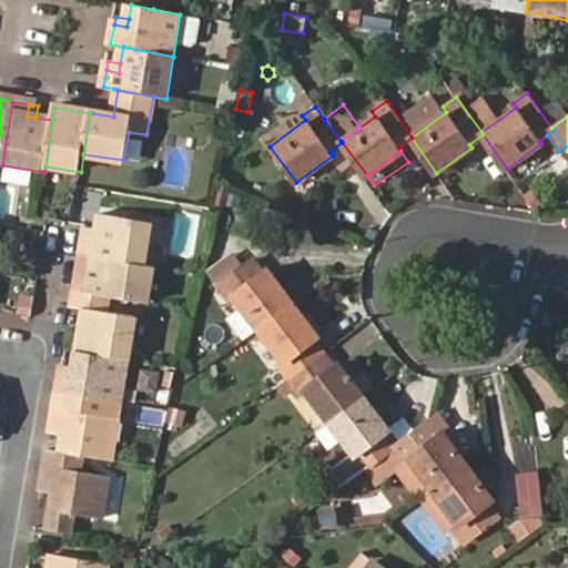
[(148,266),(155,223),(104,214),(100,239),(87,236),(82,256),(98,260),(148,267),(148,266)]
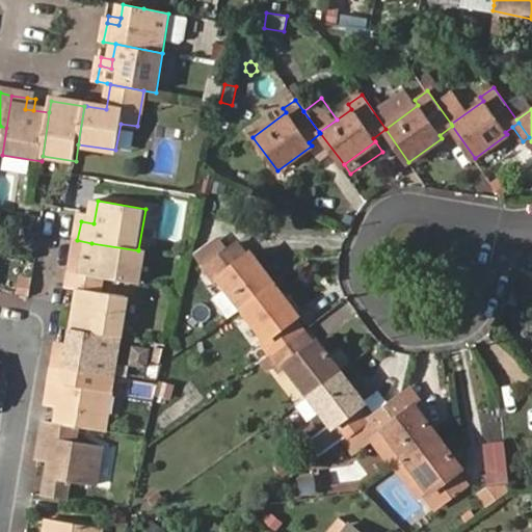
[(94,223),(95,216),(82,214),(81,221),(94,223)]
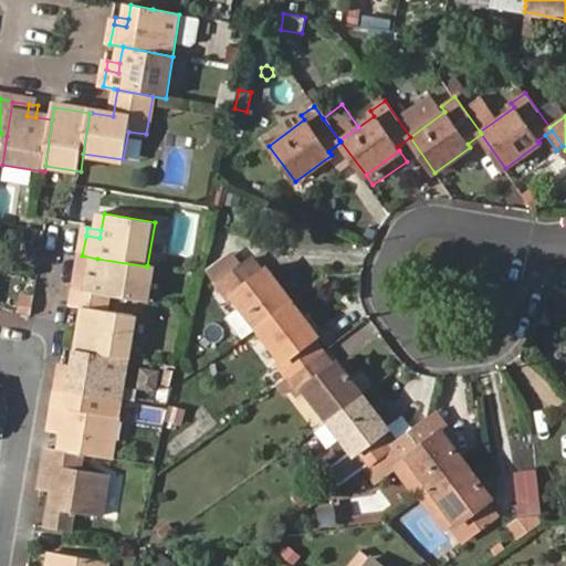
[(76,292),(112,297),(148,304),(155,269),(147,266),(97,259),(82,255),(76,292)]
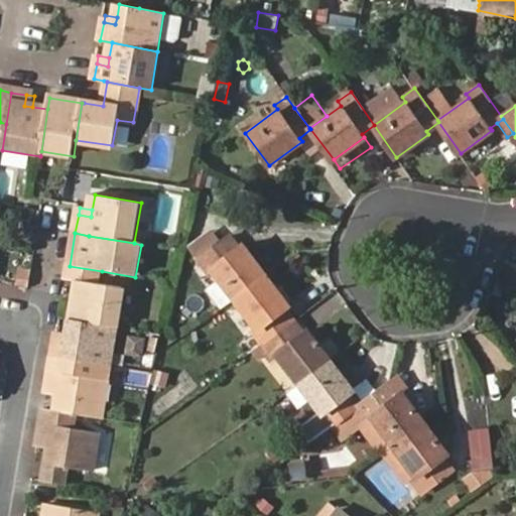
[(221,279),(235,298),(267,274),(245,246),(240,248),(230,236),(218,244),(210,233),(194,246),(201,257),(200,259),(210,272),(213,269),(221,279)]
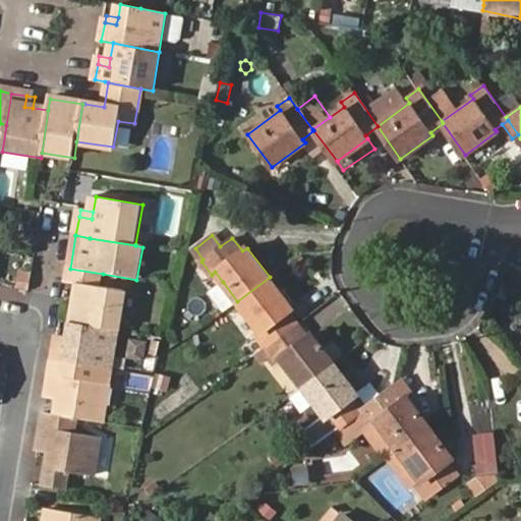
[(120,332),(127,291),(102,286),(103,274),(70,269),(68,282),(81,285),(75,324),(75,325),(120,332)]
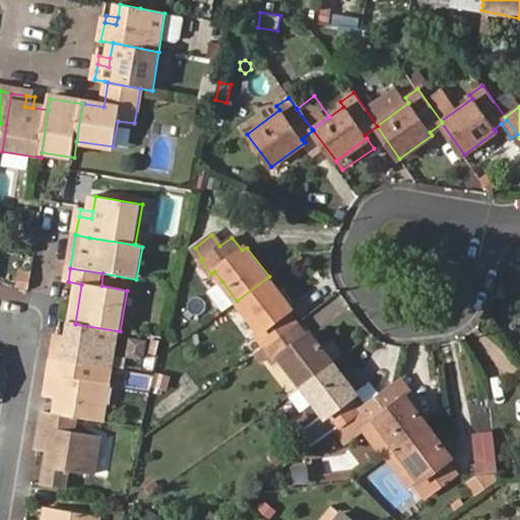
[(256,333),(266,346),(297,323),(287,310),(291,307),(269,276),(237,301),(260,330),(256,333)]
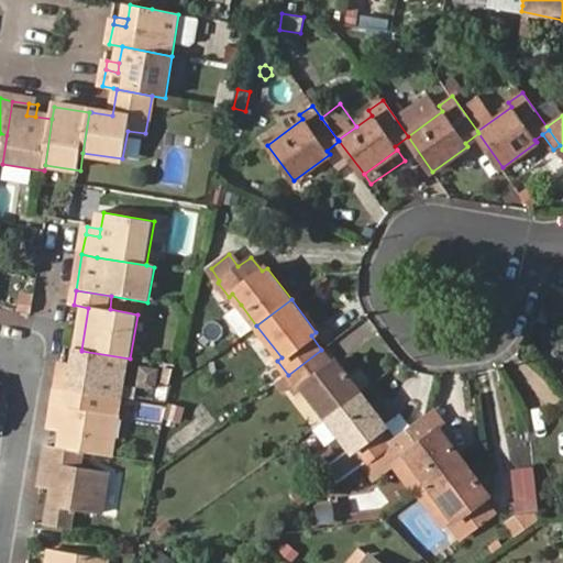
[(256,326),(241,305),(228,316),(243,335),(256,326)]
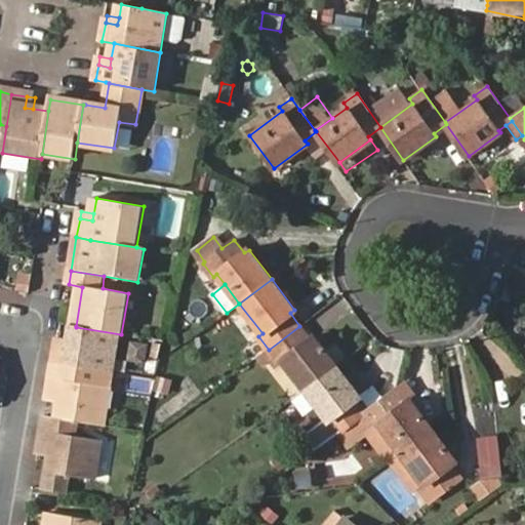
[(282,359),(306,390),(336,366),(313,335),(309,338),(299,326),(269,350),(278,362),(282,359)]
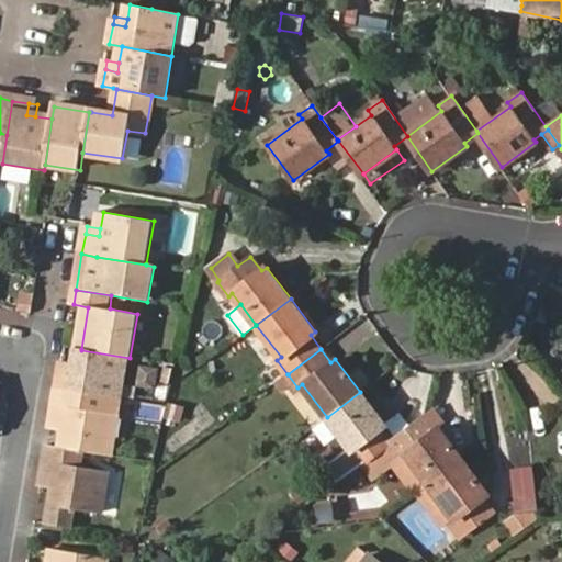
[(123,401),(130,358),(81,350),(79,366),(77,374),(62,371),(59,390),(96,396),(123,401)]
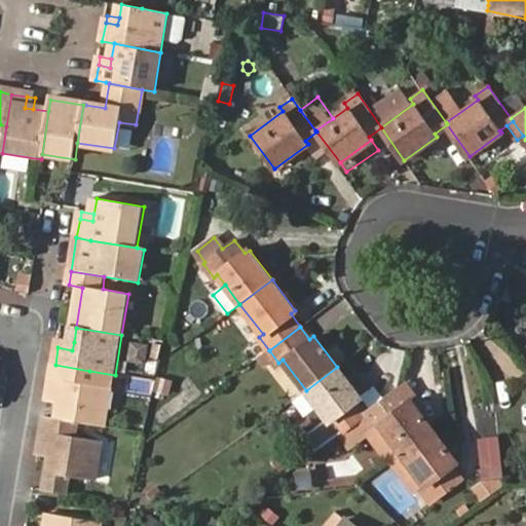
[(72,350),(74,342),(59,340),(58,347),(72,350)]
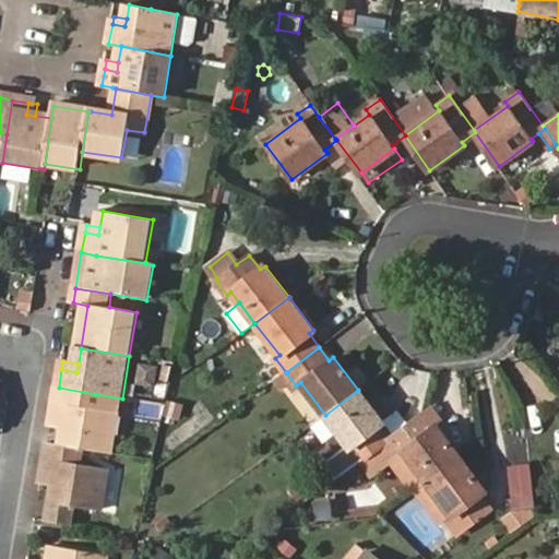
[(113,455),(120,413),(93,407),(95,394),(59,388),(56,403),(72,406),(68,431),(66,448),(85,451),(113,455)]
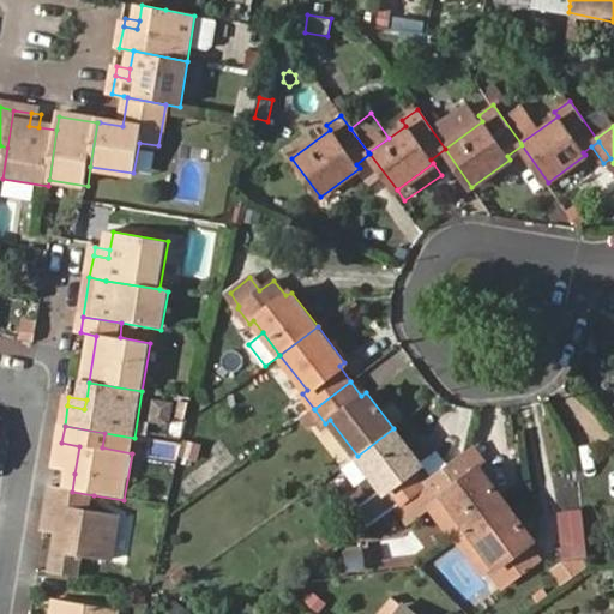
[(379,494),(391,511),(397,506),(427,483),(416,468),(421,463),(393,428),(357,456),(371,474),(384,491),(379,494)]
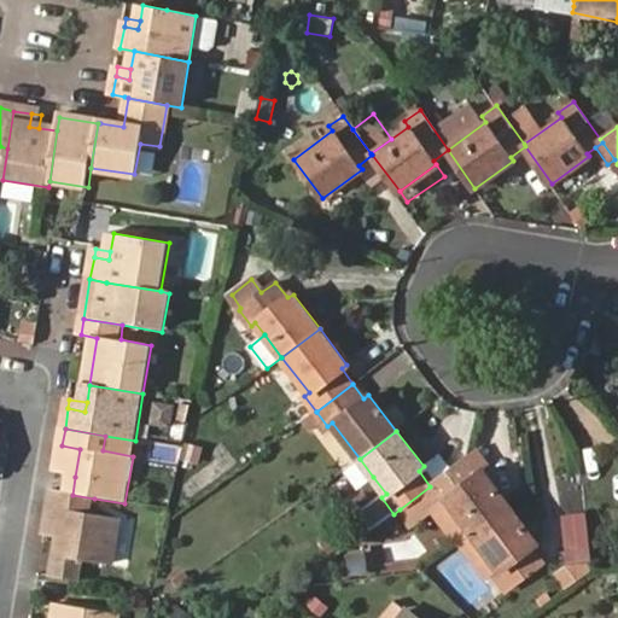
[(75,477),(80,449),(62,445),(57,473),(75,477)]
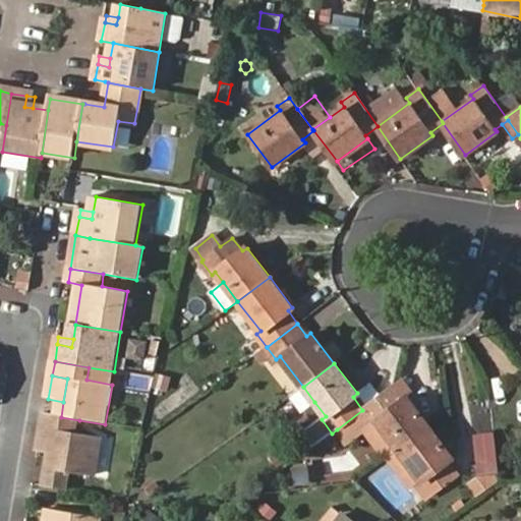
[(402,381),(394,387),(402,399),(408,395),(411,393),(402,381)]
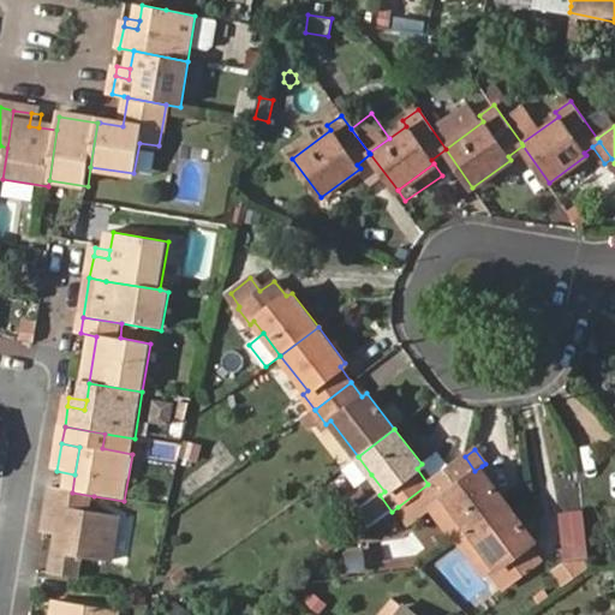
[(371,475),(358,457),(342,469),(357,487),(371,475)]
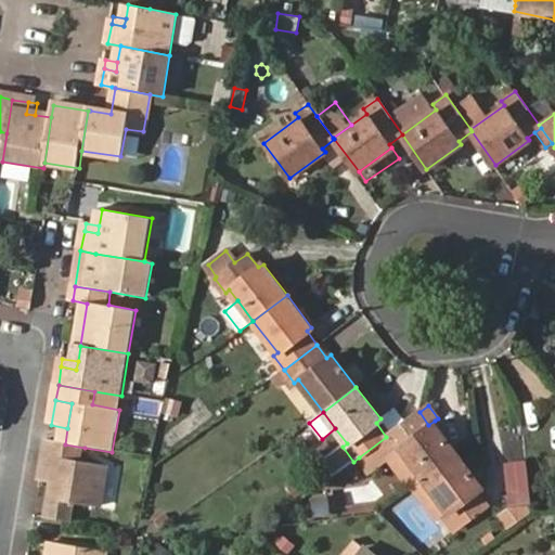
[(400,447),(424,479),(459,454),(435,421),(428,425),(420,412),(386,437),(359,457),(369,470),(396,450),(400,447)]
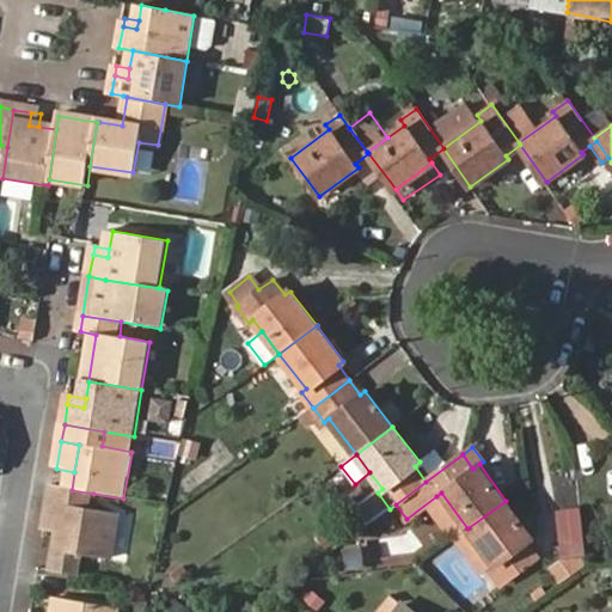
[(112,564),(121,515),(91,510),(93,494),(72,490),(54,488),(50,506),(66,509),(62,536),(59,554),(62,555),(84,558),(112,564)]
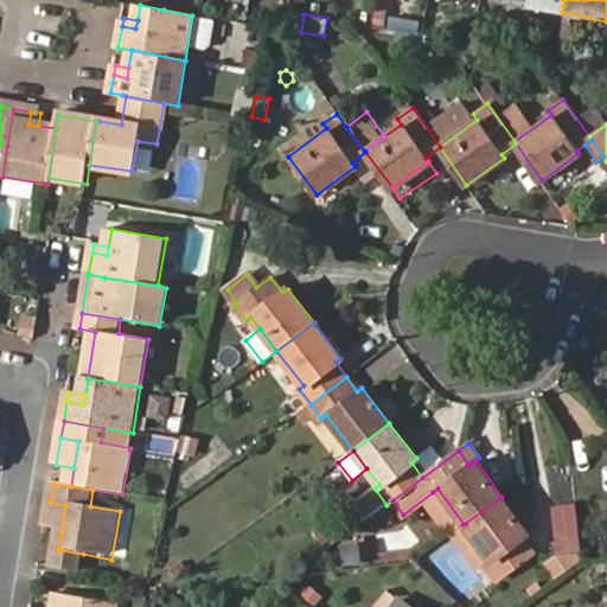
[(502,497),(464,524),(491,560),(486,563),(498,579),(534,551),(522,537),(529,532),(502,497)]
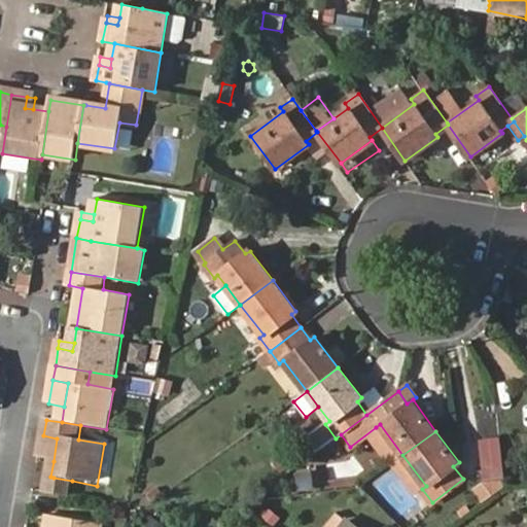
[(54,461),(57,438),(43,435),(39,459),(54,461)]
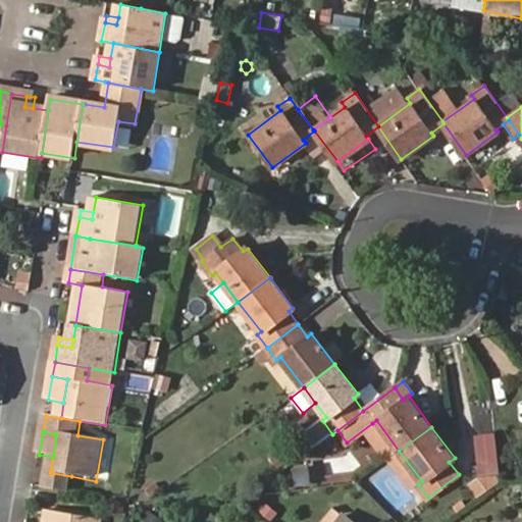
[(50,490),(68,493),(71,476),(53,473),(50,490)]
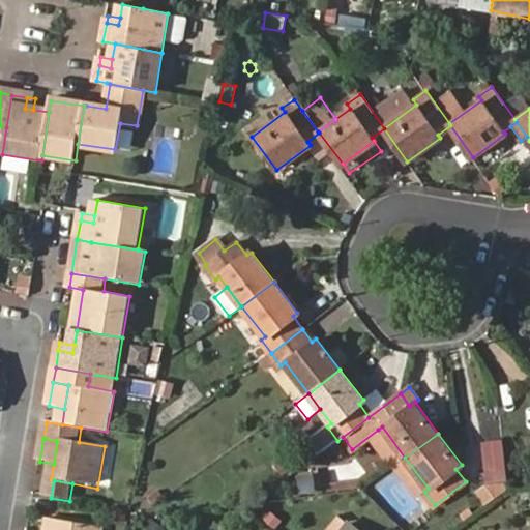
[(104,529),(105,527),(53,519),(51,529),(104,529)]
